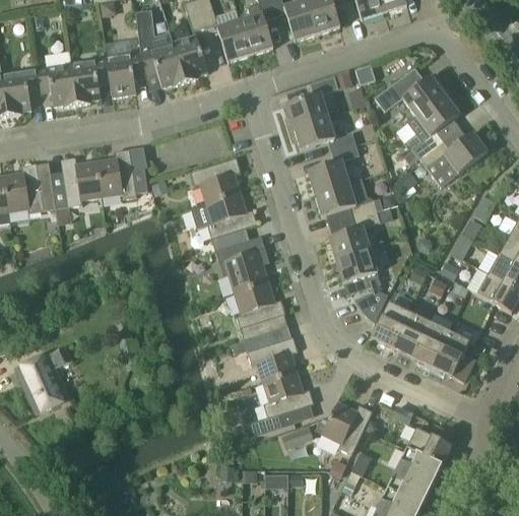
[(204,27),(195,0),(192,0),(183,3),(192,31),(204,27)]
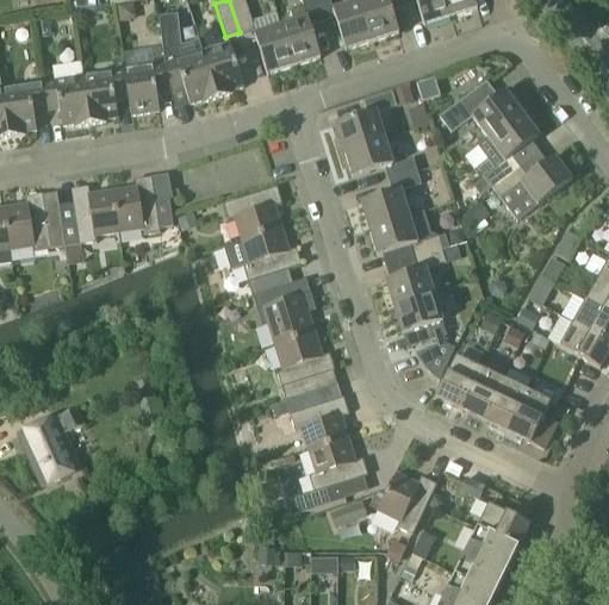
[(240,32),(254,27),(244,0),(229,0),(240,32)]
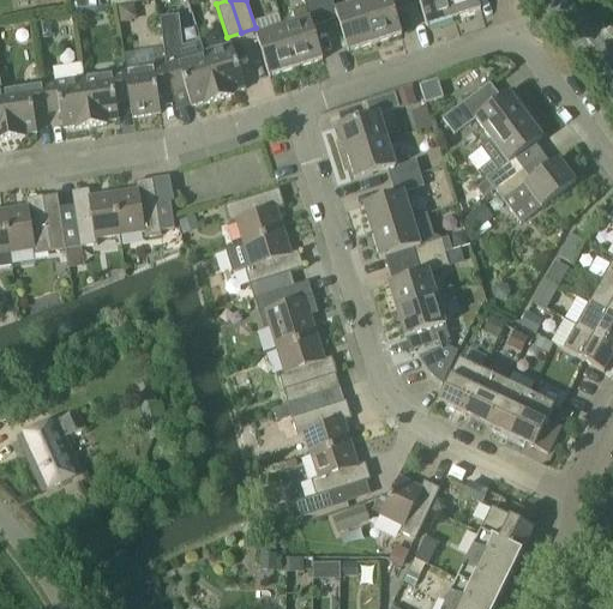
[(324,19),(317,0),(298,0),(299,6),(284,10),(288,23),(282,24),(295,65),(322,55),(312,24),(324,19)]
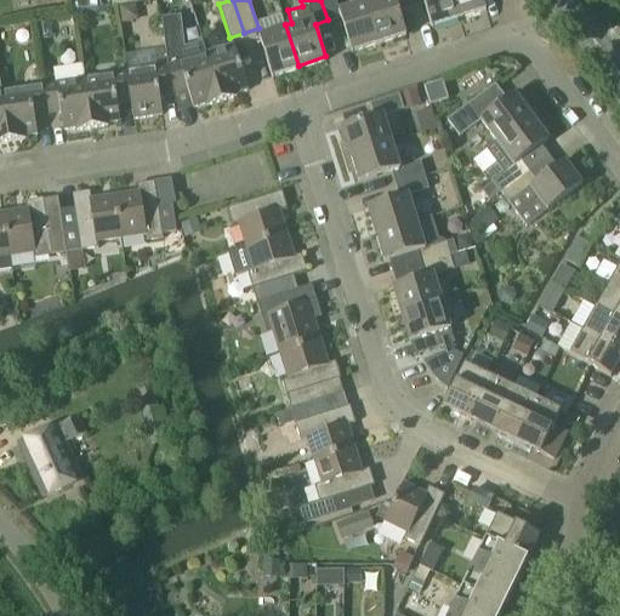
[(379,40),(365,0),(362,0),(345,6),(342,0),(320,0),(328,20),(341,16),(351,49),(379,40)]
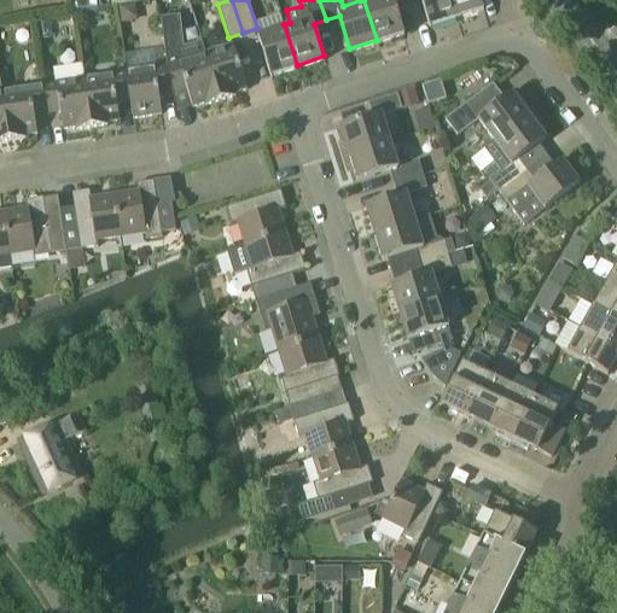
[(364,0),(377,40),(403,31),(394,0),(364,0)]
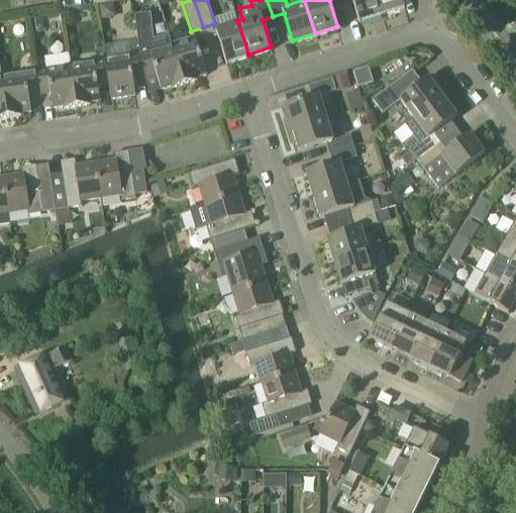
[(352,0),(358,19),(381,12),(377,0),(352,0)]
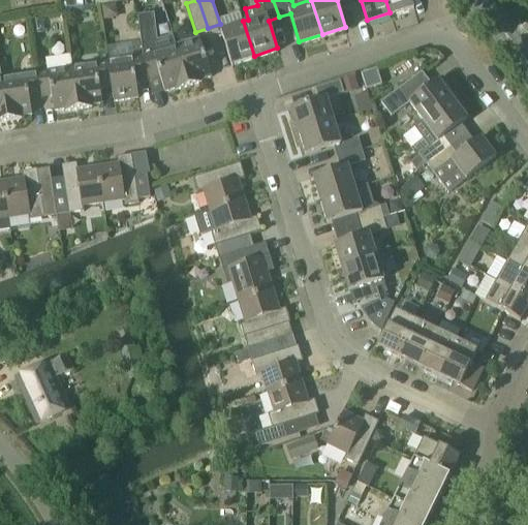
[(385,0),(390,12),(413,5),(411,0),(385,0)]
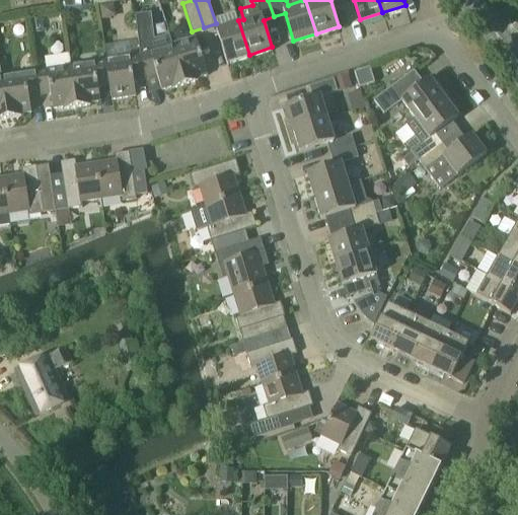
[(249,55),(238,20),(216,27),(227,62),(249,55)]
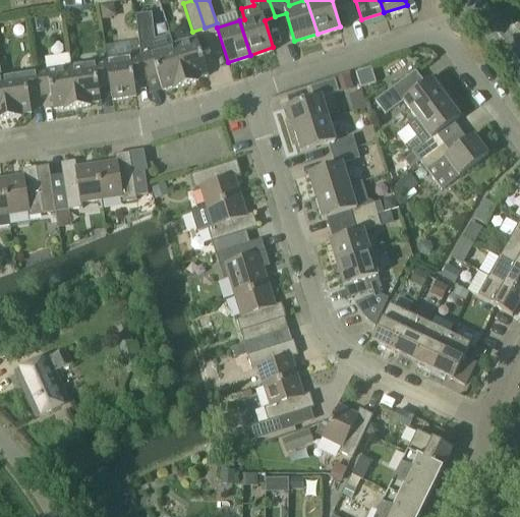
[(194,35),(172,42),(185,82),(197,78),(196,76),(207,73),(194,35)]
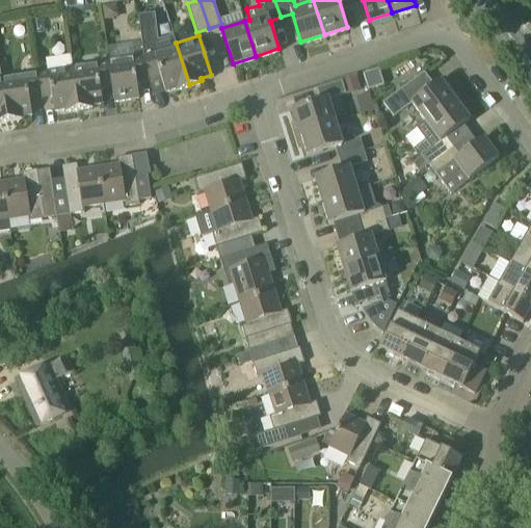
[(189,84),(176,43),(142,54),(148,78),(160,75),(164,89),(175,86),(176,88),(189,84)]
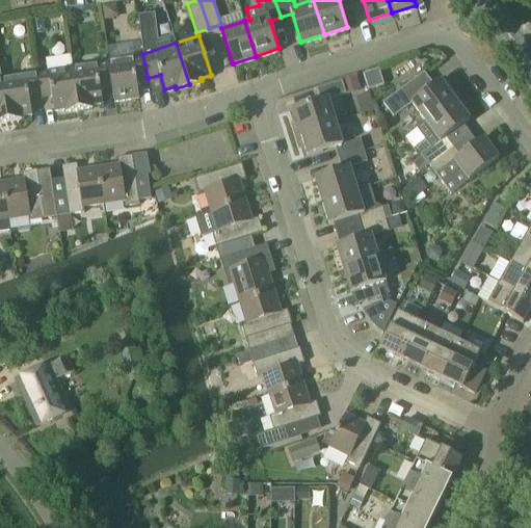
[(78,107),(70,52),(45,56),(47,69),(35,70),(40,95),(51,93),(53,109),(64,107),(64,109),(78,107)]
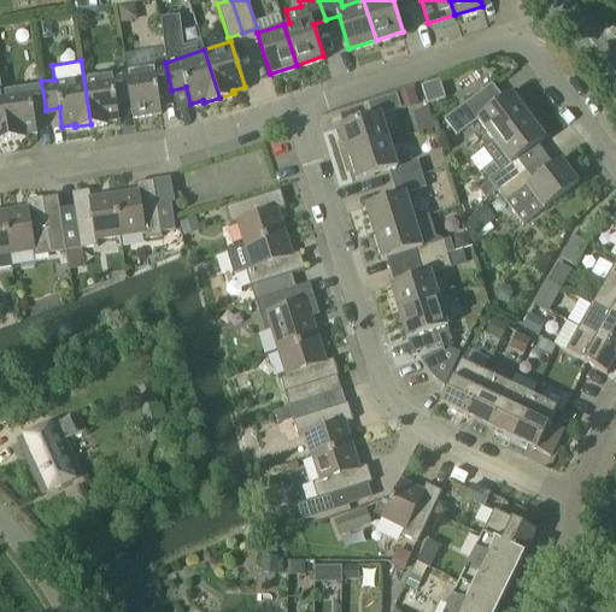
[(129,98),(124,69),(83,75),(81,60),(91,124),(106,122),(106,119),(118,118),(116,100),(128,98),(129,98)]
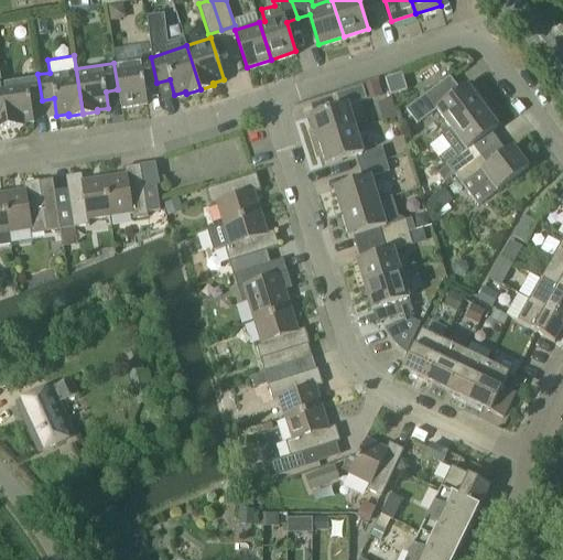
[(157,83),(151,57),(114,63),(118,89),(117,89),(120,106),(147,101),(144,85),(157,83)]
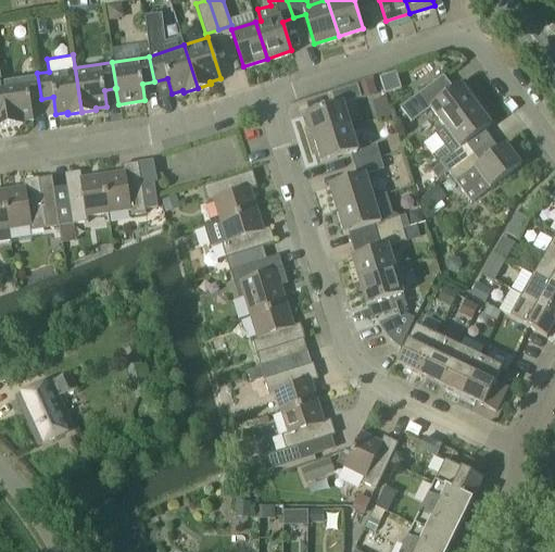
[(380,74),(385,90),(402,85),(396,69),(380,74)]
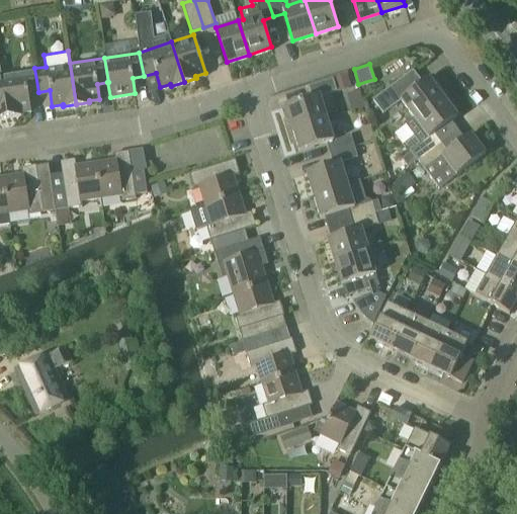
[(38,92),(34,68),(0,74),(7,115),(20,113),(19,111),(30,109),(27,94),(38,92)]
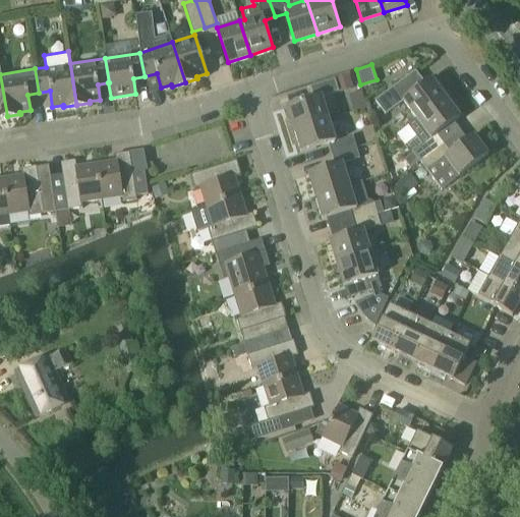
[(417,116),(446,96),(450,93),(436,73),(419,84),(410,71),(374,98),(385,112),(403,98),(417,116)]
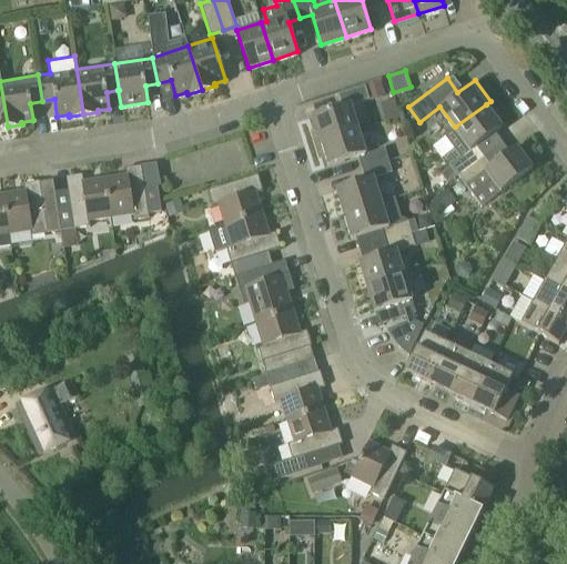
[(321,139),(357,127),(350,102),(370,97),(365,83),(338,92),(343,104),(313,113),(321,139)]
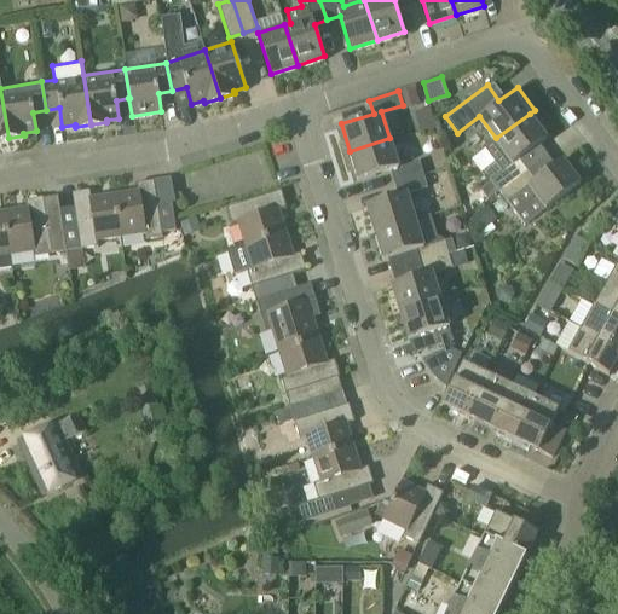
[(484,167),(500,187),(526,167),(519,156),(546,135),(530,114),(496,138),(485,146),(495,158),(484,167)]
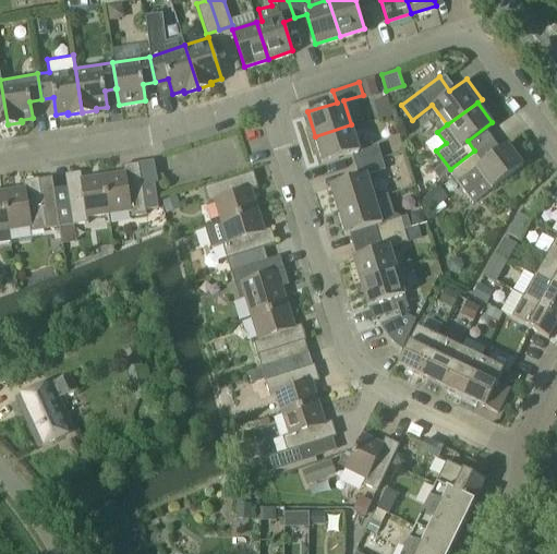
[(355,163),(382,155),(378,143),(359,148),(351,124),(315,136),(323,160),(352,152),(355,163)]
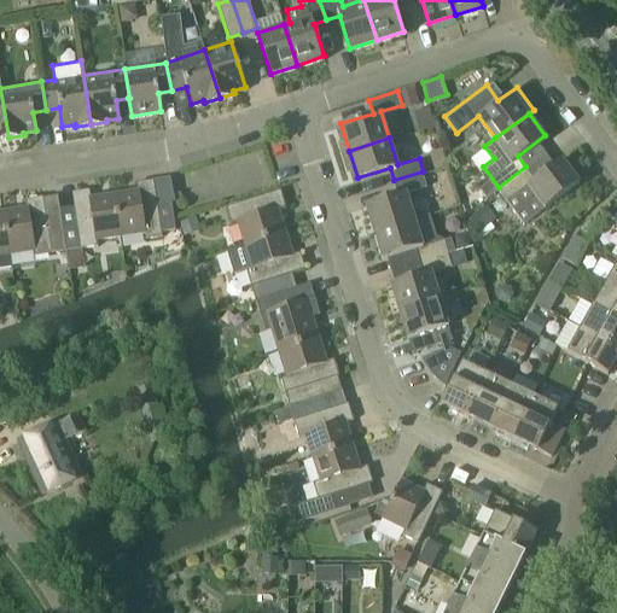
[(525,167),(499,187),(506,198),(523,222),(578,181),(562,158),(534,177),(525,167)]
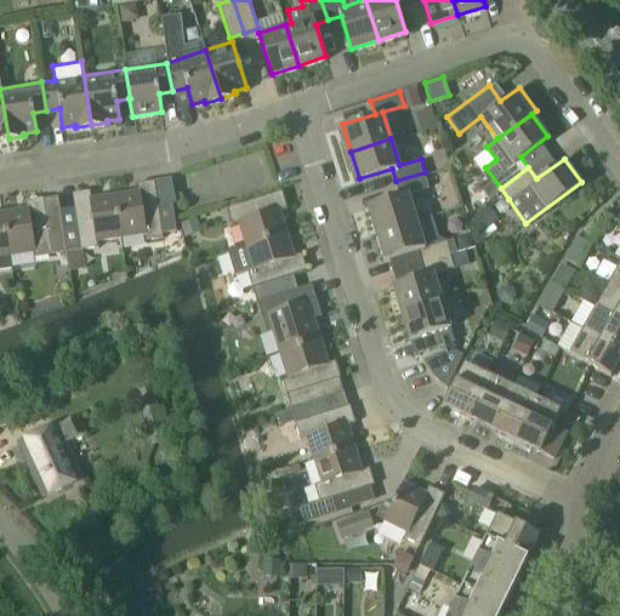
[(425,172),(396,181),(399,193),(367,204),(375,232),(416,218),(408,192),(430,184),(425,172)]
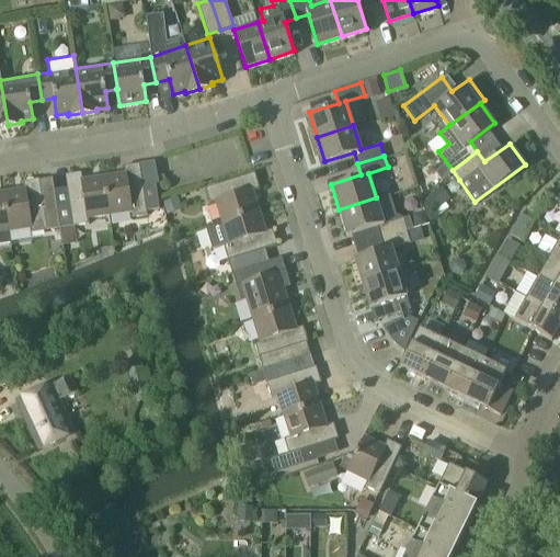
[(124,172),(103,175),(109,214),(129,211),(130,216),(146,214),(146,209),(158,208),(155,183),(143,185),(138,162),(123,165),(124,172)]
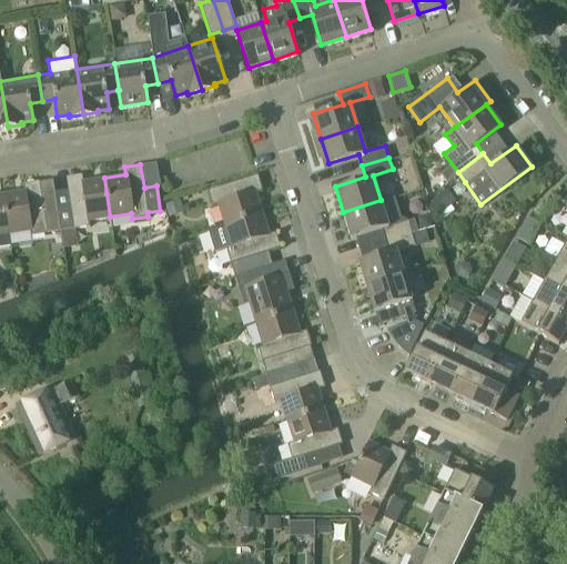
[(219,202),(224,223),(262,211),(255,190),(263,188),(257,172),(208,189),(212,204),(219,202)]
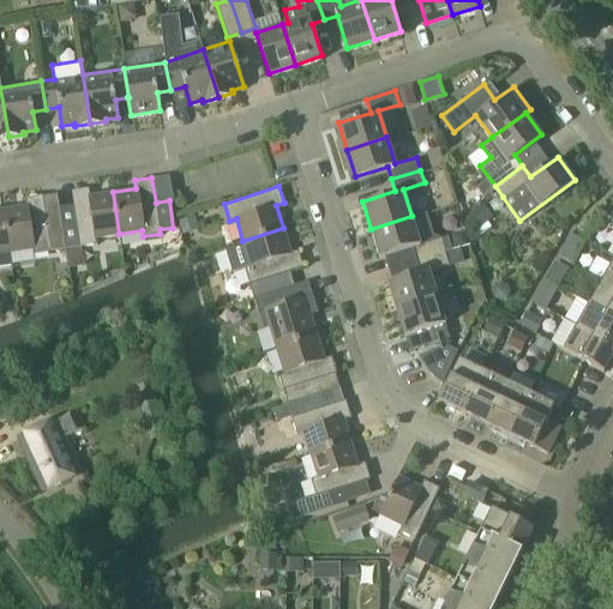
[(119,234),(113,192),(89,196),(88,187),(71,190),(74,215),(60,217),(65,248),(96,243),(95,237),(119,234)]
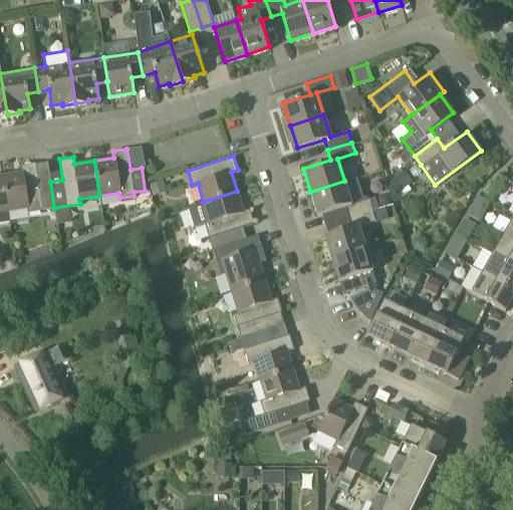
[(54,208),(50,182),(38,184),(35,163),(20,165),(21,172),(1,175),(7,209),(26,206),(27,212),(54,208)]
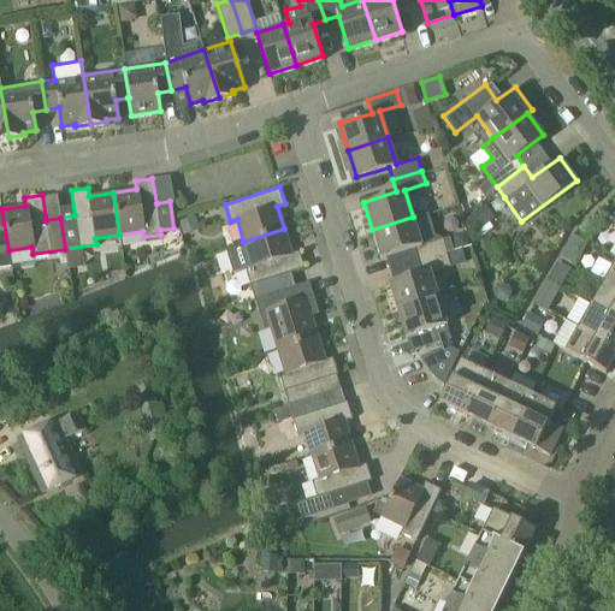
[(477,206),(466,215),(475,229),(488,219),(477,206)]
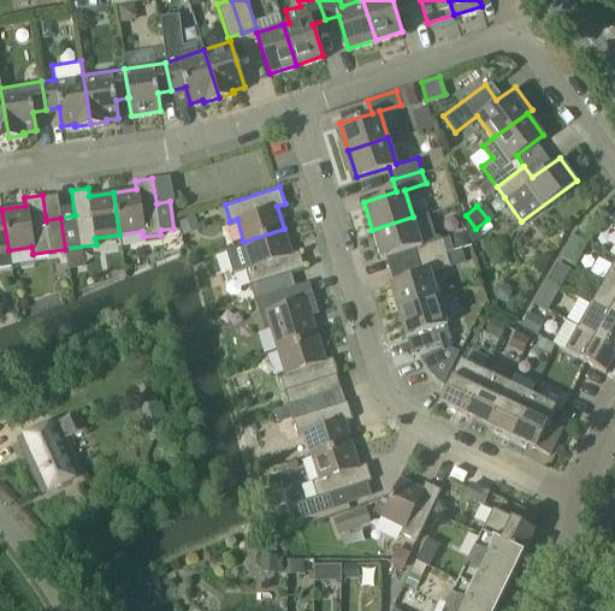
[(421,243),(413,217),(372,230),(380,257),(413,247),(418,259),(445,250),(453,249),(448,236),(421,243)]
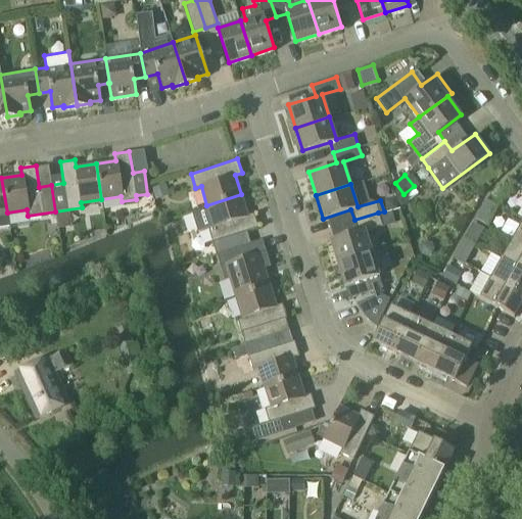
[(241,194),(206,205),(212,224),(207,226),(212,240),(258,226),(253,211),(247,214),(241,194)]
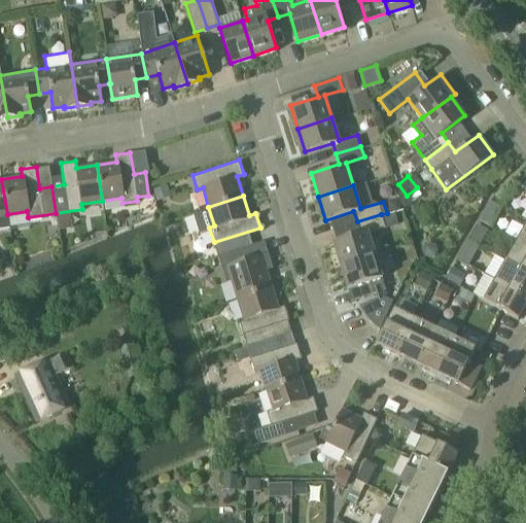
[(478,218),(492,224),(502,204),(489,197),(478,218)]
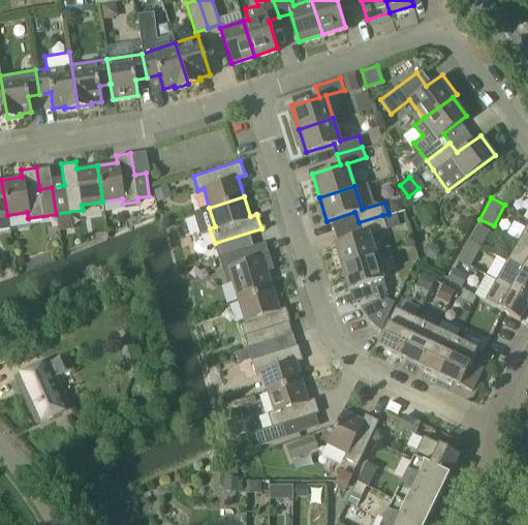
[(334,242),(342,266),(376,254),(369,232),(385,226),(382,215),(359,222),(362,233),(334,242)]
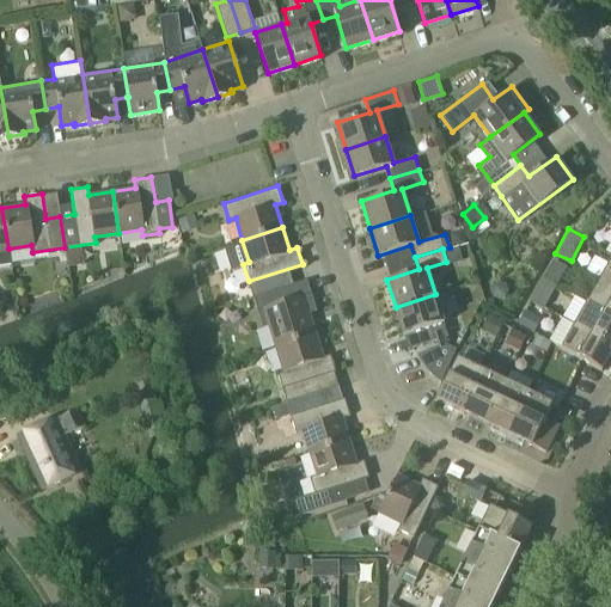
[(610,256),(599,277),(610,284),(610,256)]
